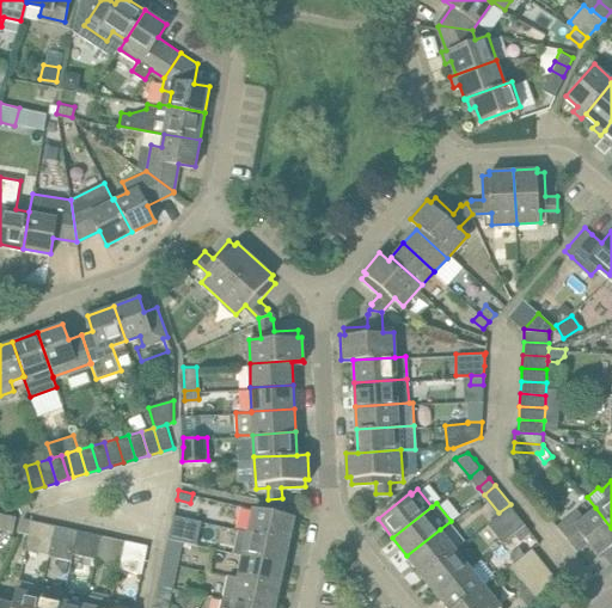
[(510,504),(499,513),(487,522),(502,540),(514,530),(525,522),(510,504)]
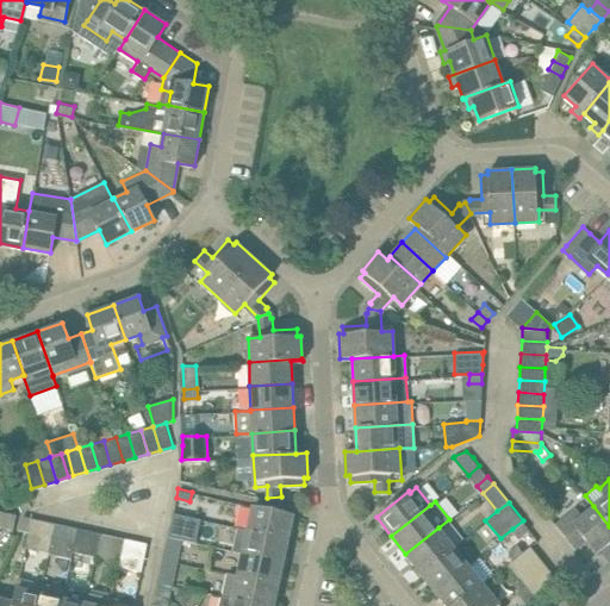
[(253,505),(248,528),(288,536),(293,513),(253,505)]
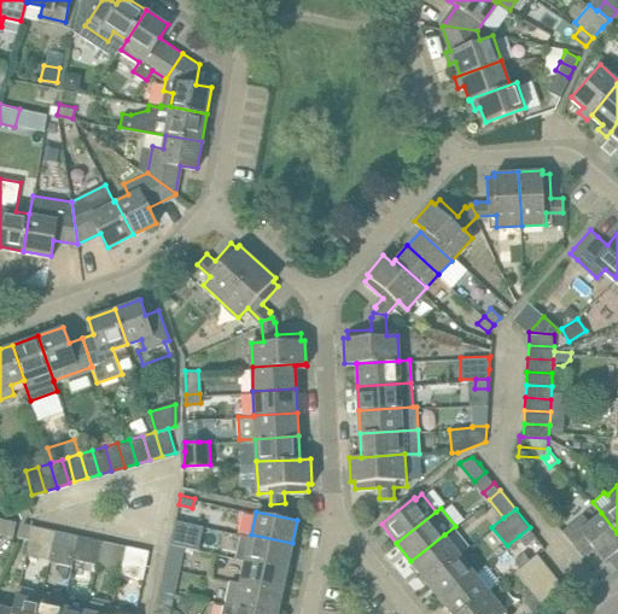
[(617,547),(617,533),(601,513),(589,522),(583,515),(563,531),(582,555),(594,545),(604,559),(617,547)]
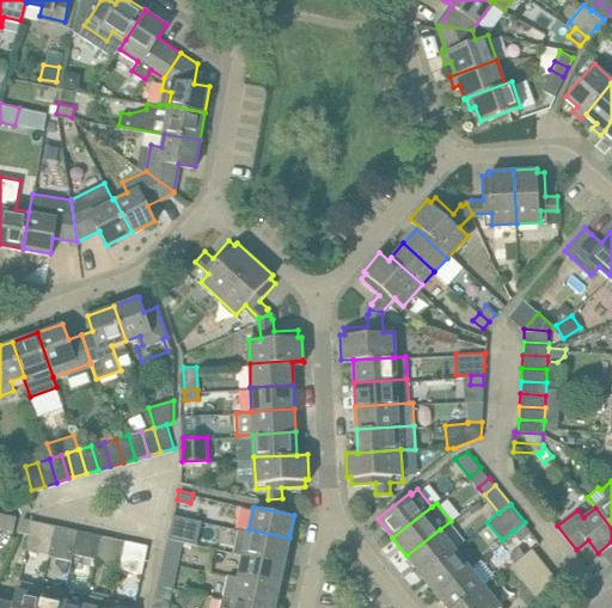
[(17,515),(7,514),(5,527),(13,529),(17,515)]
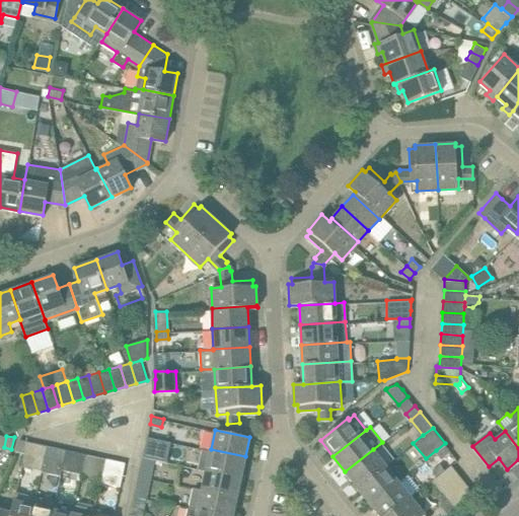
[(147,436),(143,456),(154,458),(166,460),(170,441),(147,436)]
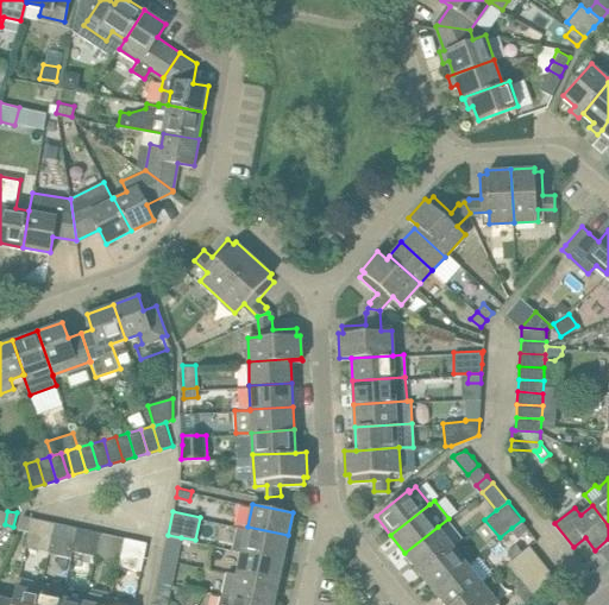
[(29,529),(31,516),(22,514),(19,528),(29,529)]
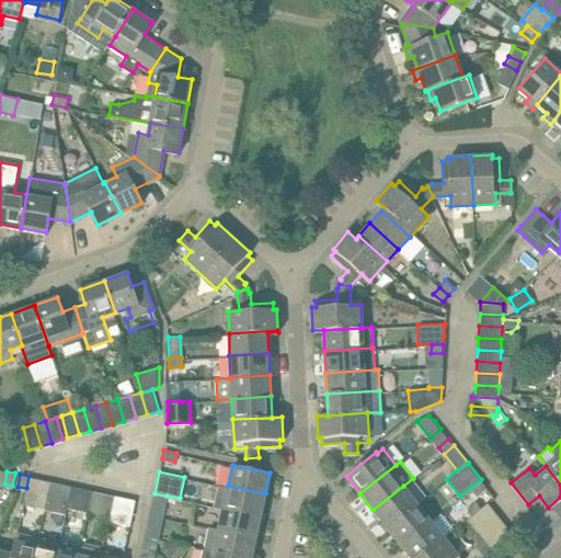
[(49,493),(53,481),(29,476),(26,488),(23,502),(37,505),(41,491),(49,493)]
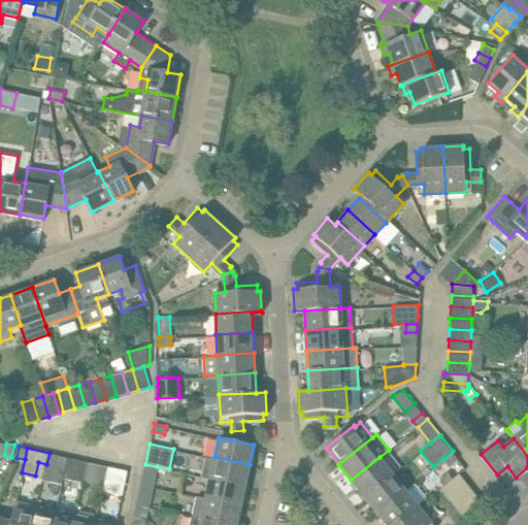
[(458,457),(453,451),(443,458),(449,464),(458,457)]
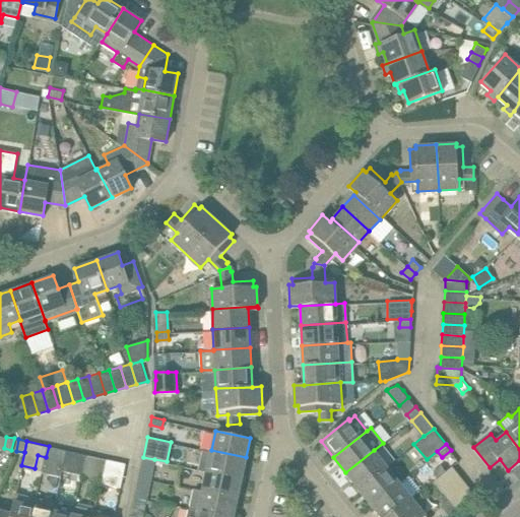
[(49,446),(46,457),(43,471),(61,475),(62,469),(66,450),(49,446)]
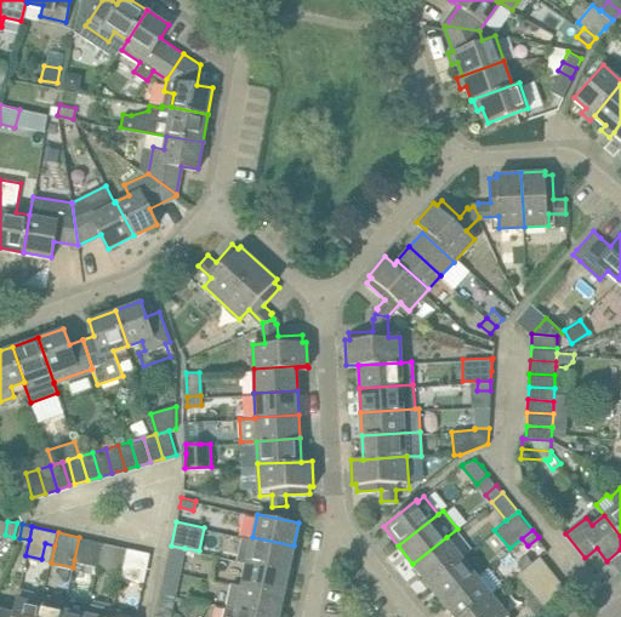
[(289,570),(294,546),(252,537),(252,538),(241,536),(237,559),(289,570)]
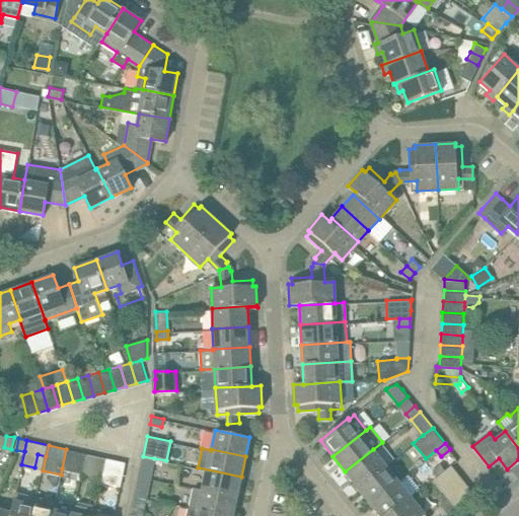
[(85,453),(66,449),(62,468),(81,472),(85,453)]
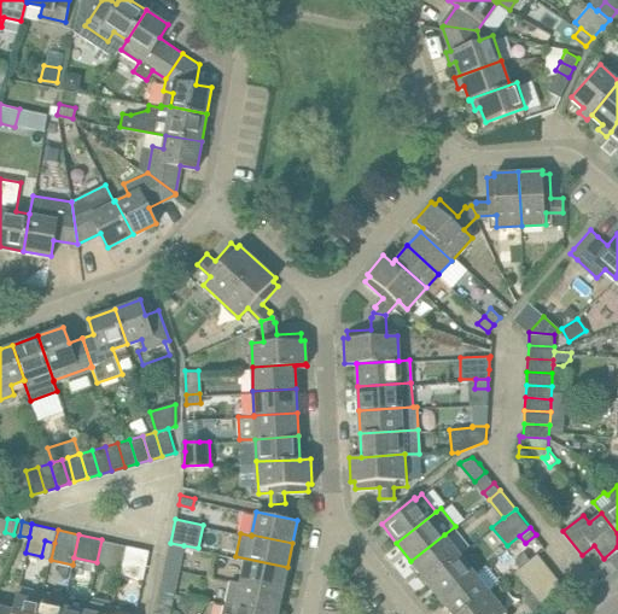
[(459,554),(444,534),(410,561),(425,579),(459,554)]
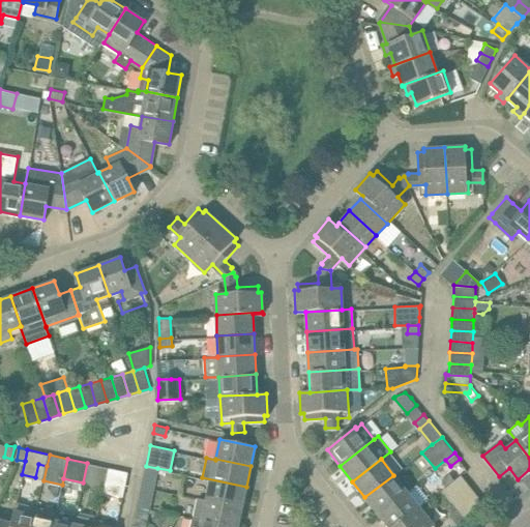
[(83,482),(104,488),(108,467),(87,463),(83,482)]
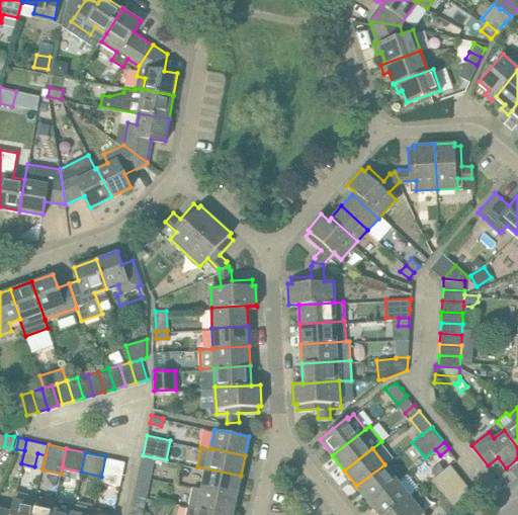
[(141,462),(139,474),(150,477),(154,457),(143,455),(141,462)]
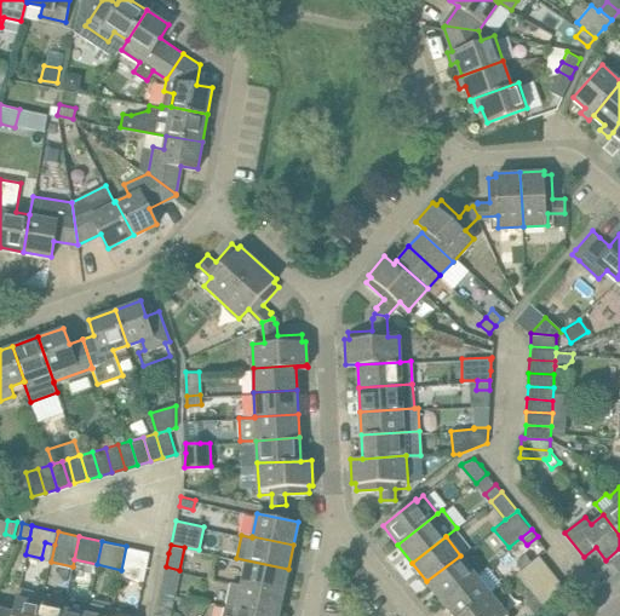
[(126,546),(121,570),(120,574),(143,580),(149,551),(126,546)]
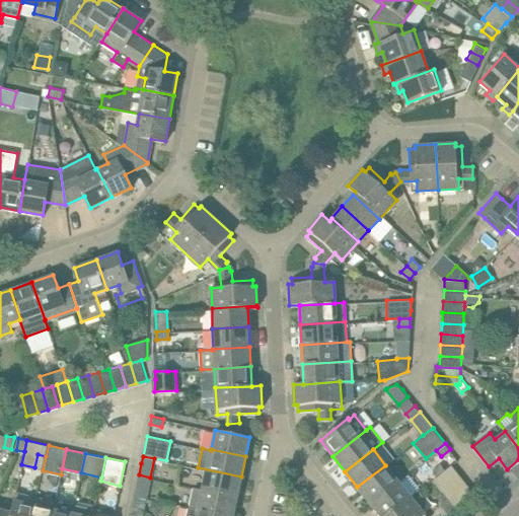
[(440,488),(458,472),(450,463),(433,478),(440,488)]
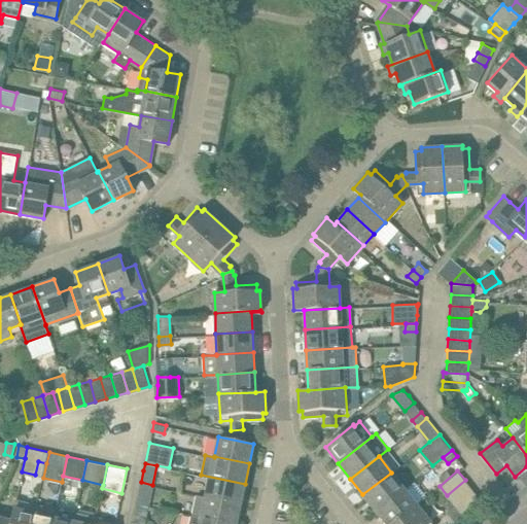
[(403,488),(391,473),(362,494),(376,511),(403,488)]
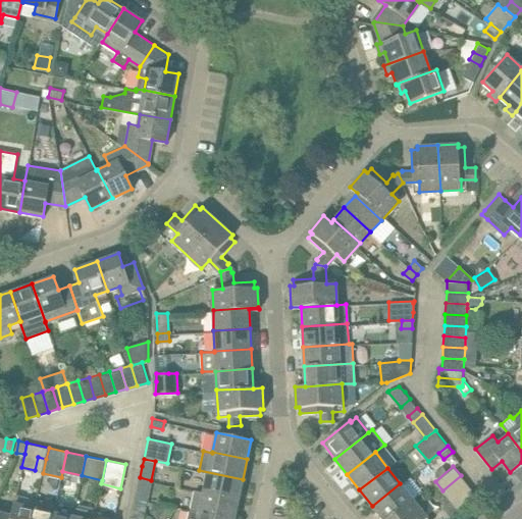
[(203,490),(239,498),(243,479),(199,470),(199,471),(207,472),(203,490)]
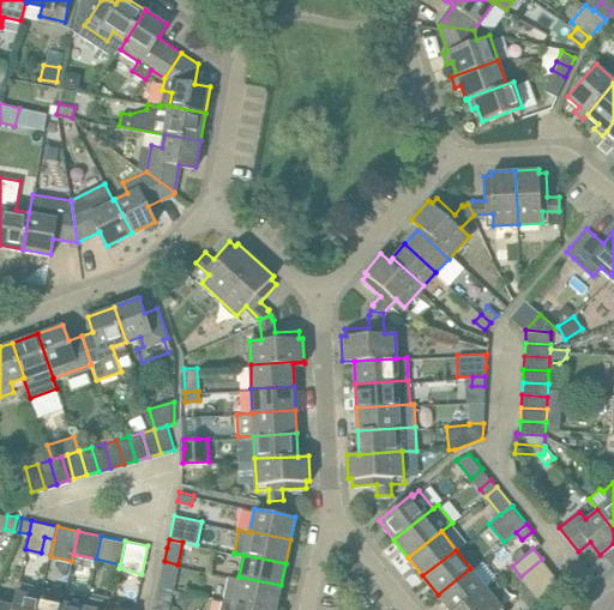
[(482,559),(470,568),(438,595),(450,609),(456,609),(486,587),(485,586),(497,577),(482,559)]
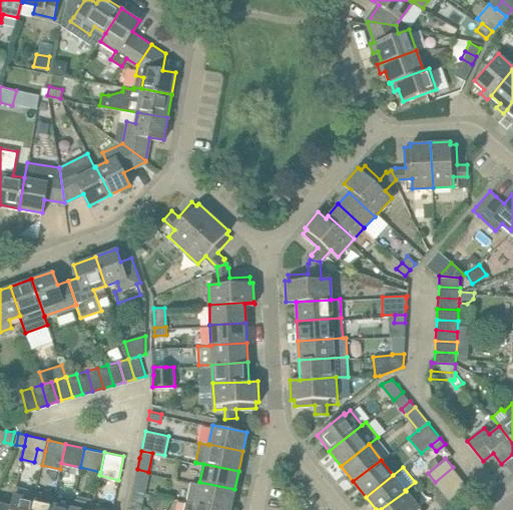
[(460,476),(453,467),(435,482),(442,491),(460,476)]
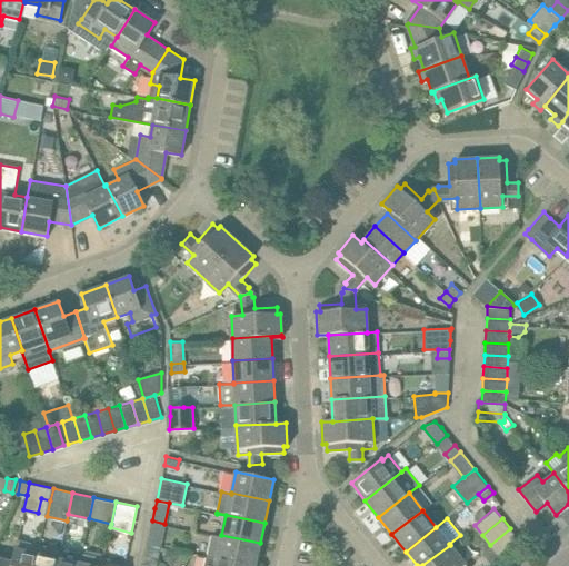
[(148,543),(160,545),(165,524),(152,520),(148,543)]
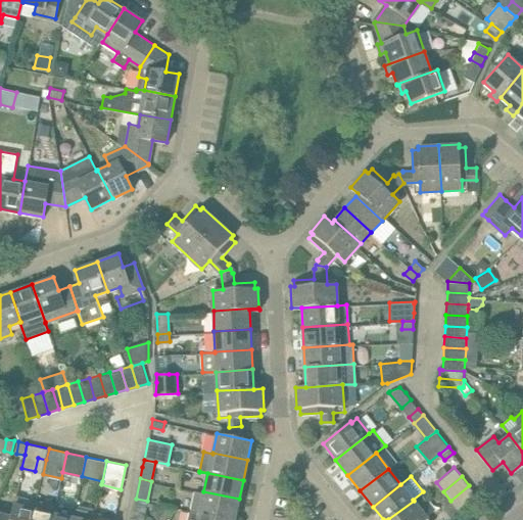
[(469,485),(450,501),(456,507),(458,510),(476,494),(469,485)]
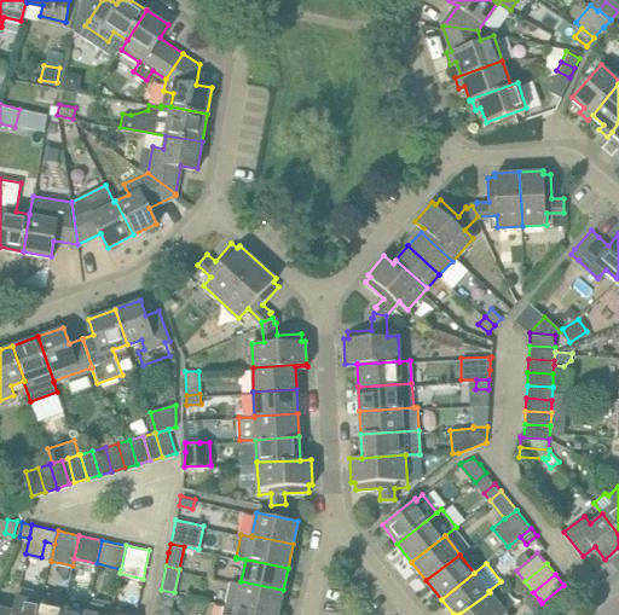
[(283,590),(241,581),(241,584),(230,581),(225,603),(278,614),(283,590)]
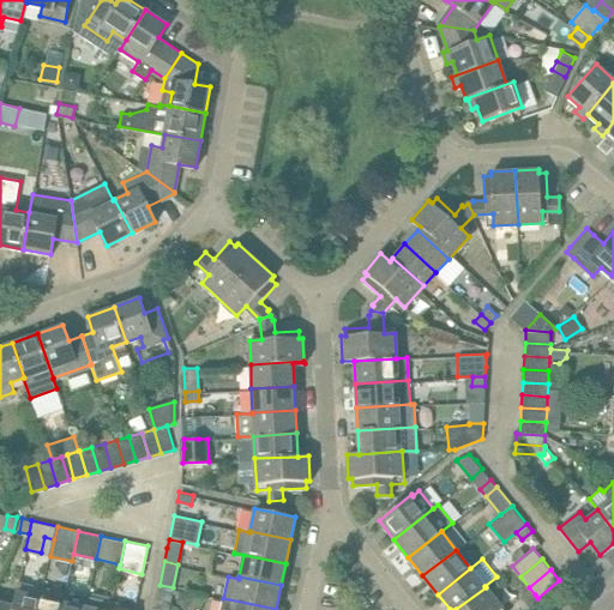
[(18,581),(13,605),(11,609),(37,609),(43,587),(18,581)]
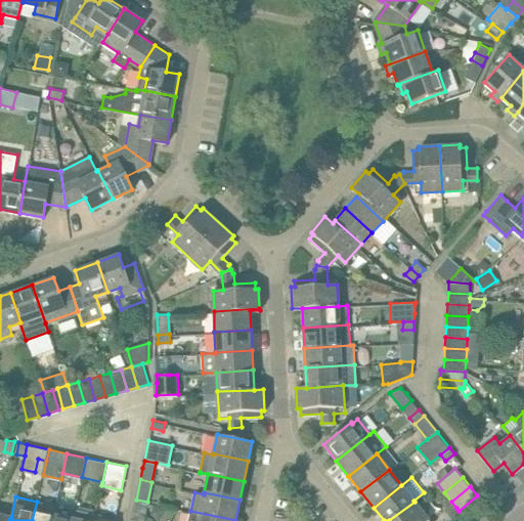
[(145,510),(147,502),(136,500),(131,519),(141,520),(143,520),(146,510),(145,510)]
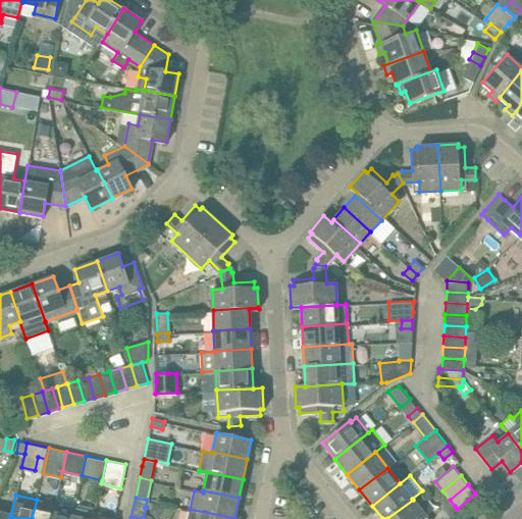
[(51,518),(55,504),(37,500),(32,518),(51,518)]
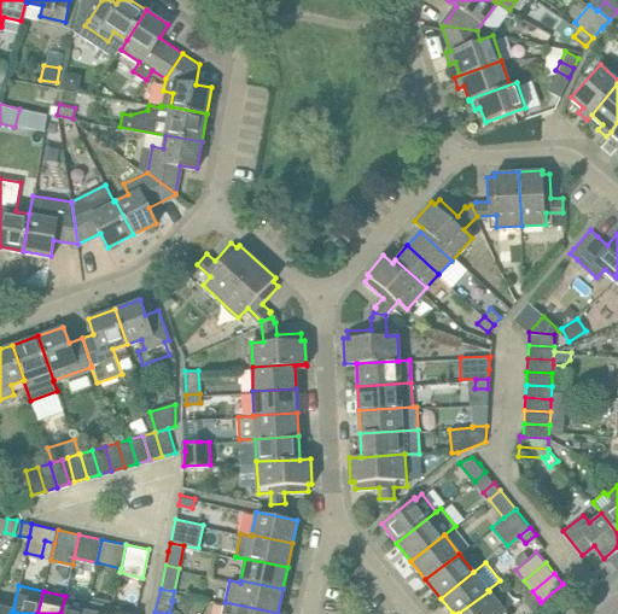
[(489,591),(459,613),(503,613),(506,612),(489,591)]
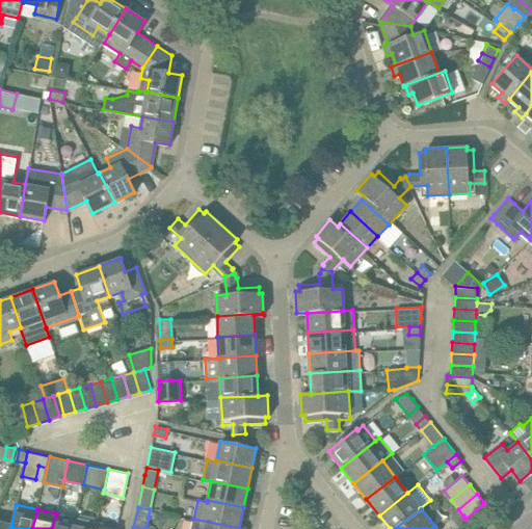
[(52,528),(73,528),(76,518),(56,513),(52,528)]
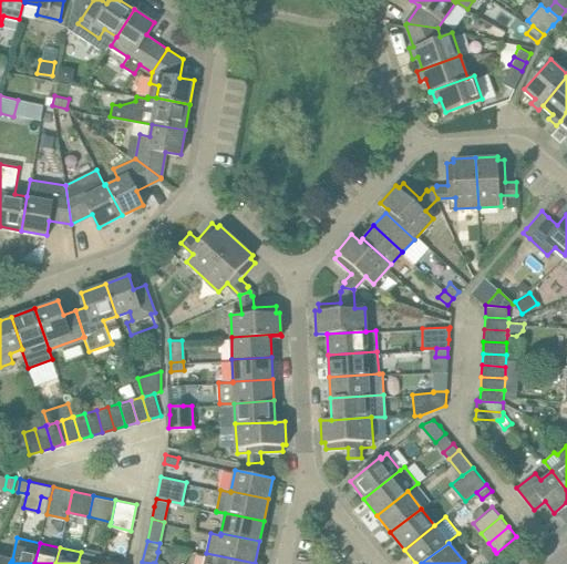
[(494,550),(486,556),(492,563),(500,557),(496,553),(494,550)]
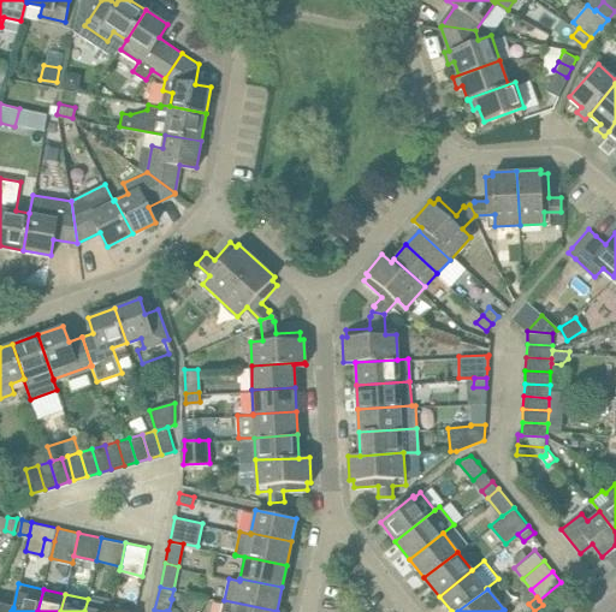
[(110,611),(112,604),(88,599),(84,611),(110,611)]
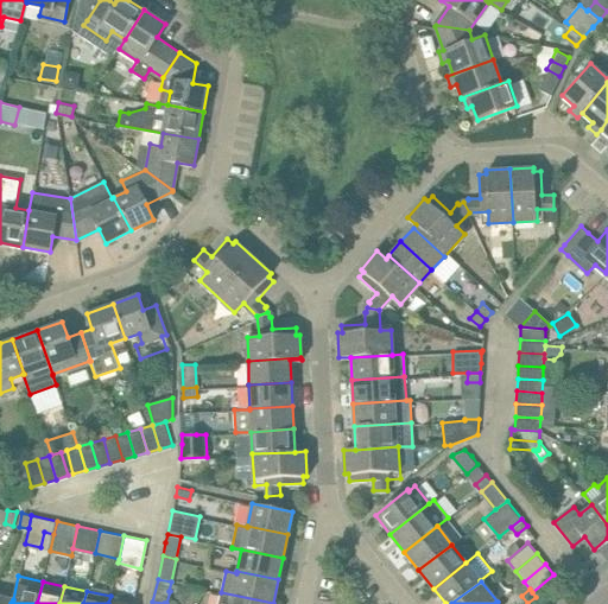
[(272,603),(273,603),(221,592),(217,603),(272,603)]
